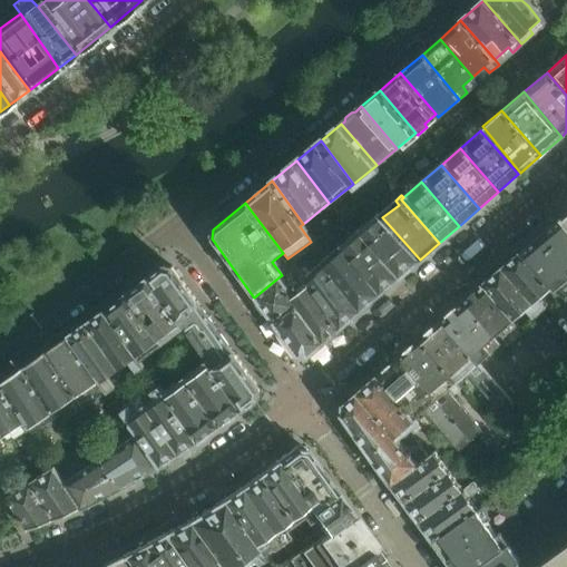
[(420,260),(382,217),(380,216),(362,232),(400,276),(420,260)]
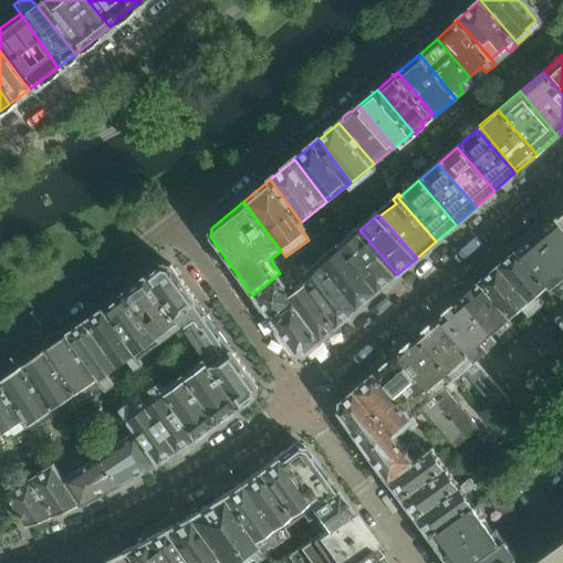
[(562,227),(556,219),(537,236),(562,267),(562,227)]
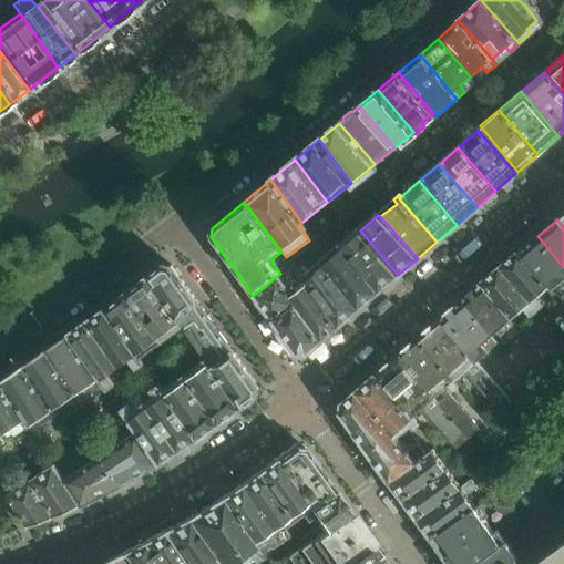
[(398,275),(360,231),(340,247),(379,291),(398,275)]
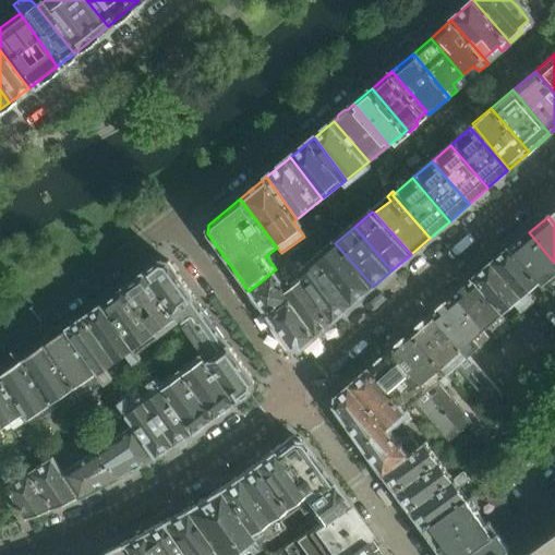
[(554,263),(529,232),(509,249),(539,285),(541,287),(554,275),(554,263)]
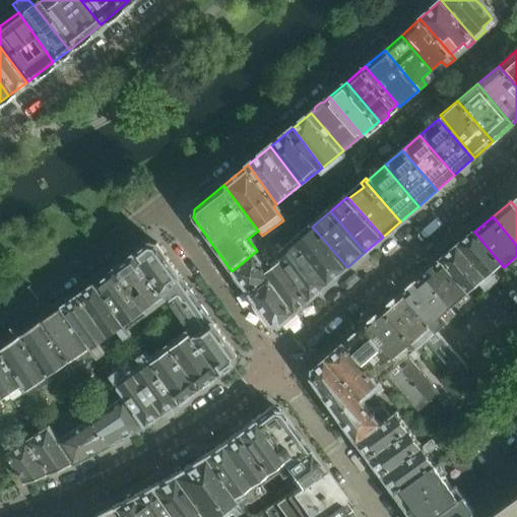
[(347,267),(312,227),(295,242),(327,284),(347,267)]
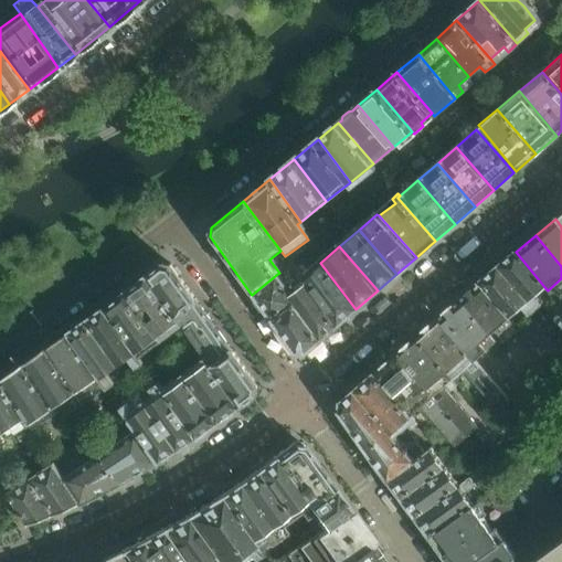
[(516,252),(497,267),(534,311),(540,306),(534,298),(545,288),(516,252)]
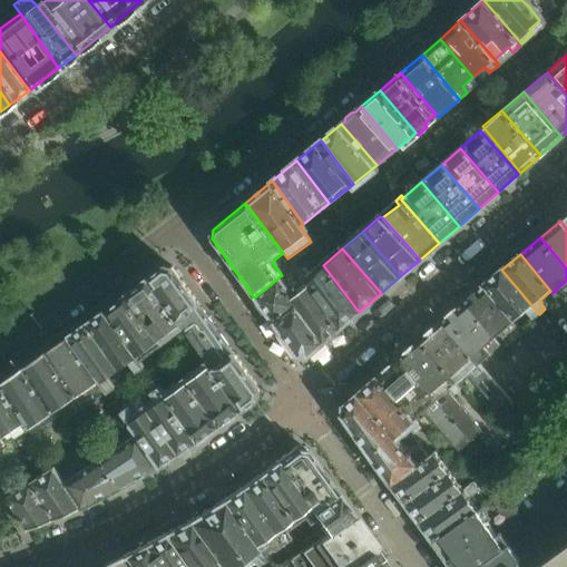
[(359,312),(323,265),(305,281),(309,285),(339,330),(359,312)]
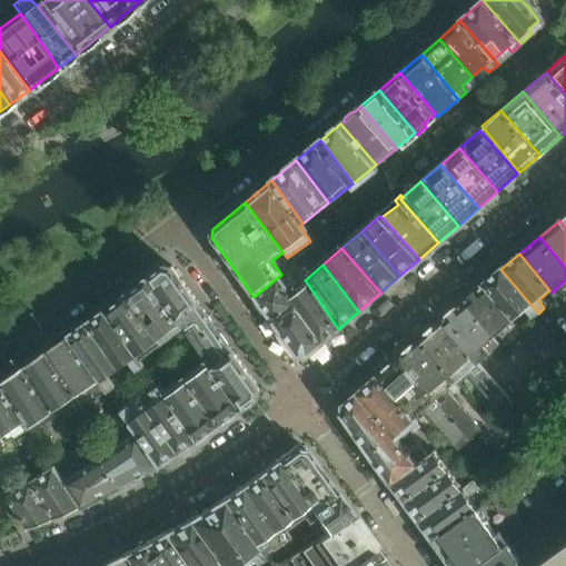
[(338,329),(308,285),(305,280),(304,281),(291,266),(281,275),(278,277),(285,288),(297,305),(324,341),(338,329)]
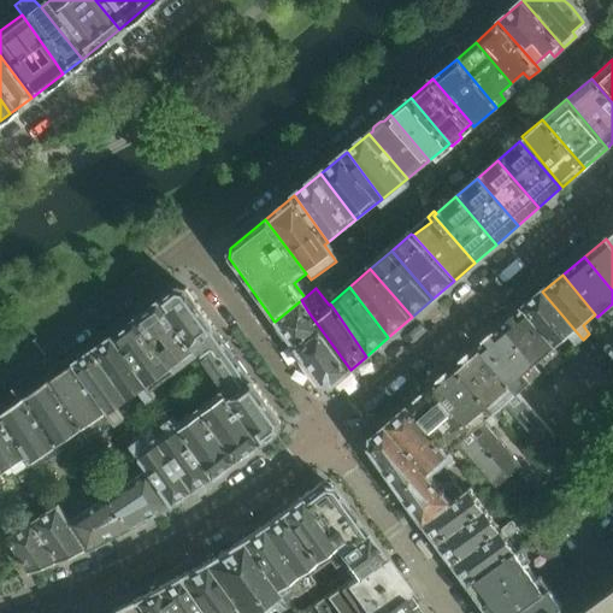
[(175,290),(155,305),(190,352),(214,334),(184,293),(175,290)]
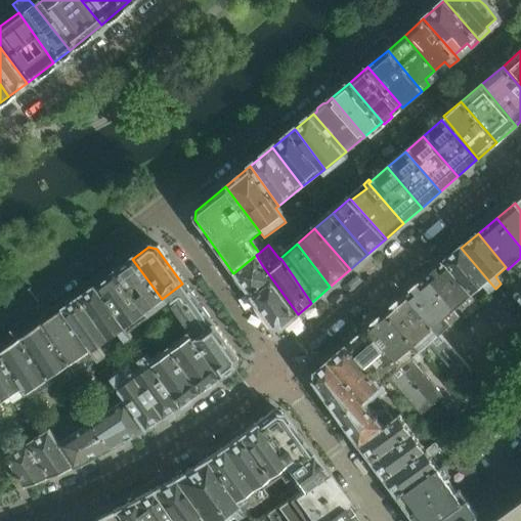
[(461,248),(442,264),(471,298),(483,288),(489,294),(495,289),(461,248)]
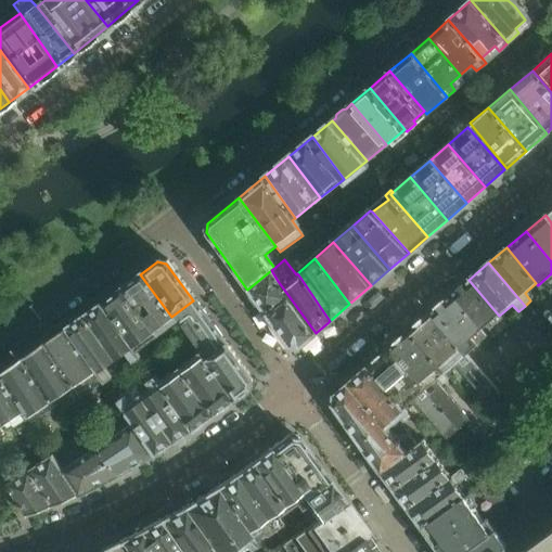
[(290,297),(278,281),(271,270),(247,290),(266,316),(290,297)]
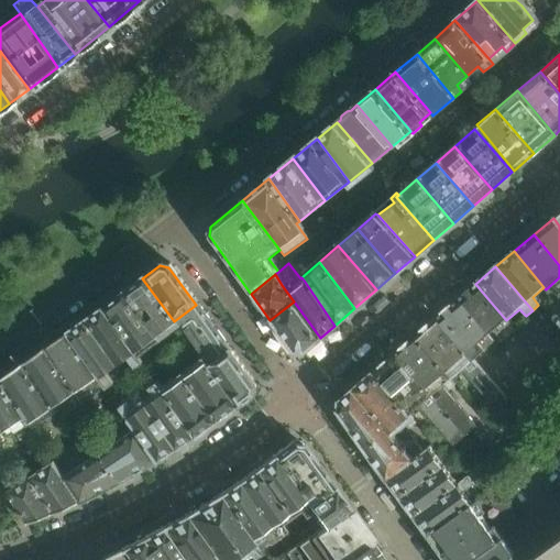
[(142,278),(122,294),(154,340),(176,325),(174,321),(142,278)]
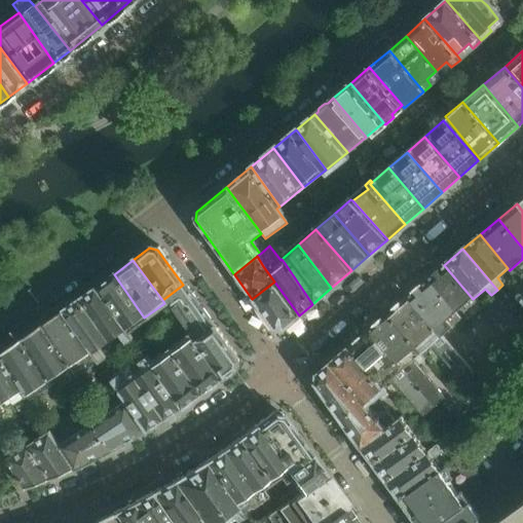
[(444,265),(424,282),(453,314),(473,299),(444,265)]
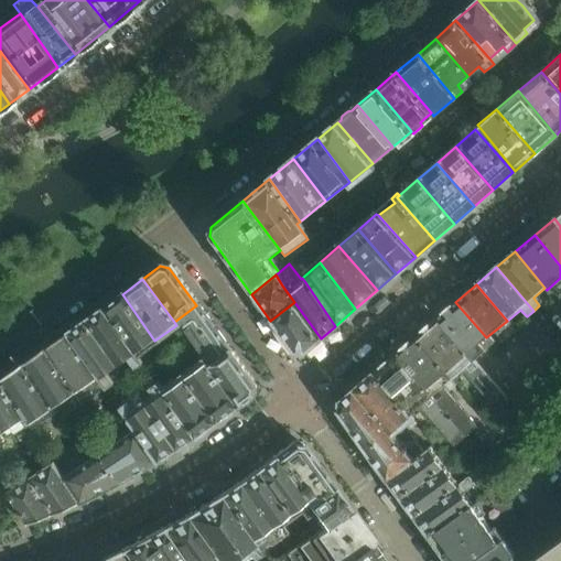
[(122,294),(100,310),(133,356),(154,341),(122,294)]
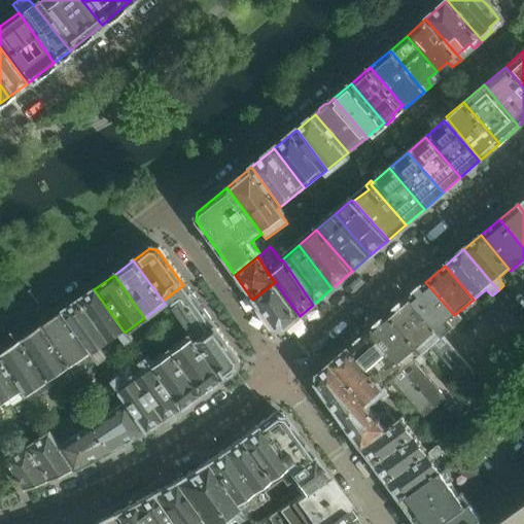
[(275,282),(252,300),(274,330),(282,332),(300,316),(275,282)]
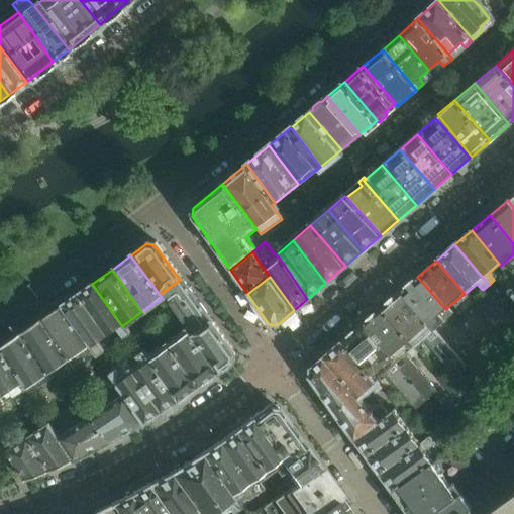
[(417,277),(399,293),(432,332),(450,315),(445,309),(417,277)]
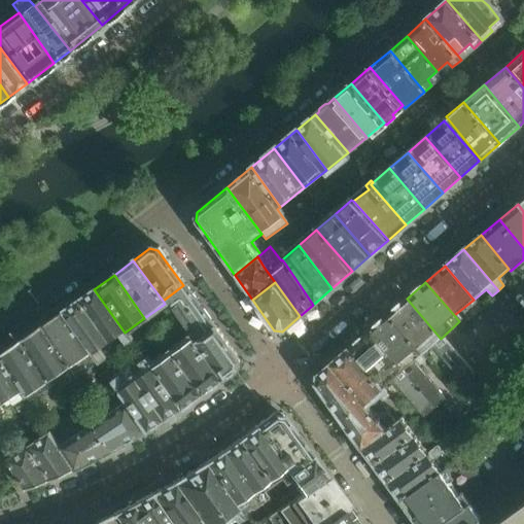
[(200,308),(183,285),(163,301),(165,304),(179,323),(200,308)]
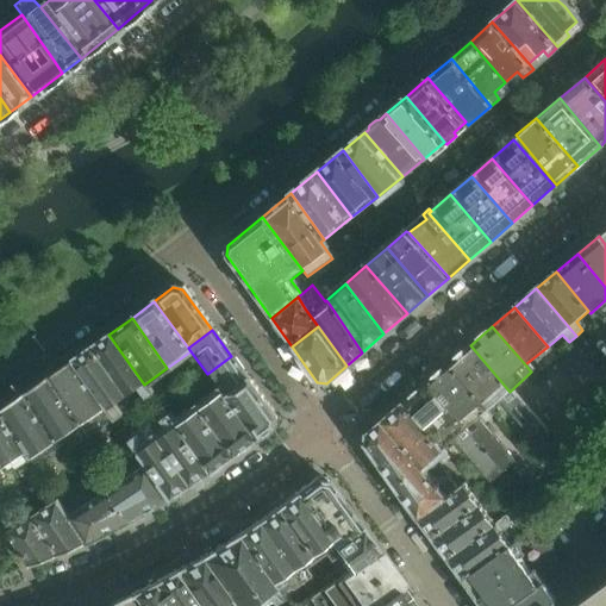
[(108,335),(88,349),(124,399),(136,391),(145,403),(154,397),(144,385),(108,335)]
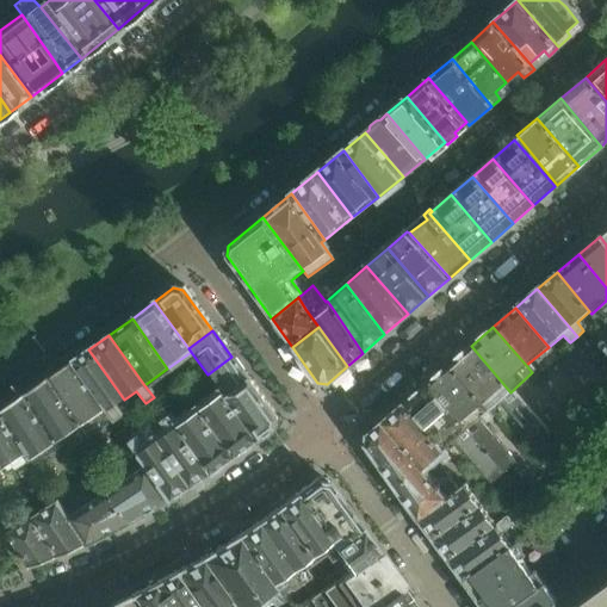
[(471,346),(450,365),(482,403),(493,395),(499,401),(530,435),(540,427),(511,392),(471,346)]
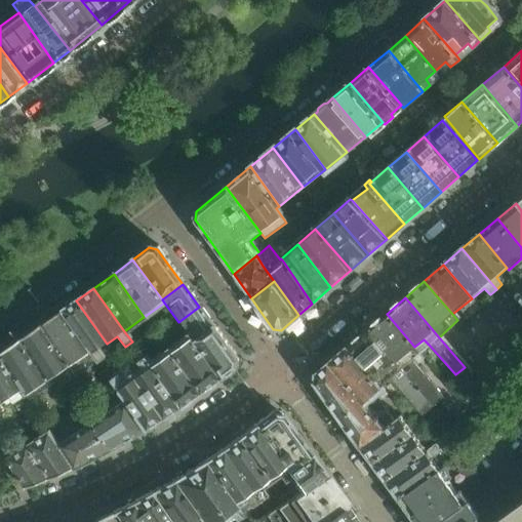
[(76,300),(59,312),(98,365),(105,361),(97,351),(107,344),(76,300)]
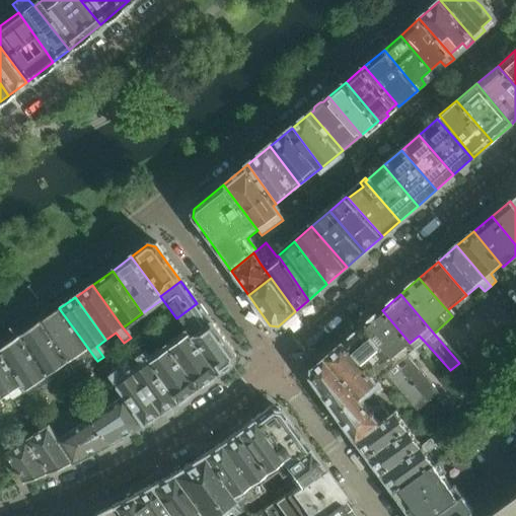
[(212,325),(197,303),(176,318),(190,337),(193,341),(212,325)]
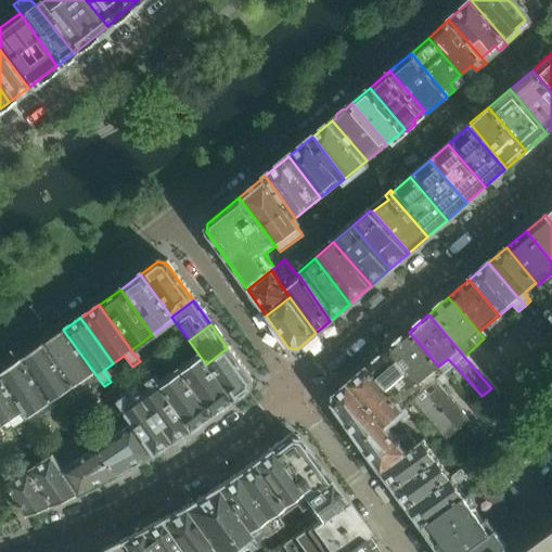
[(39,347),(69,392),(75,399),(82,393),(87,398),(104,386),(63,330),(39,347)]
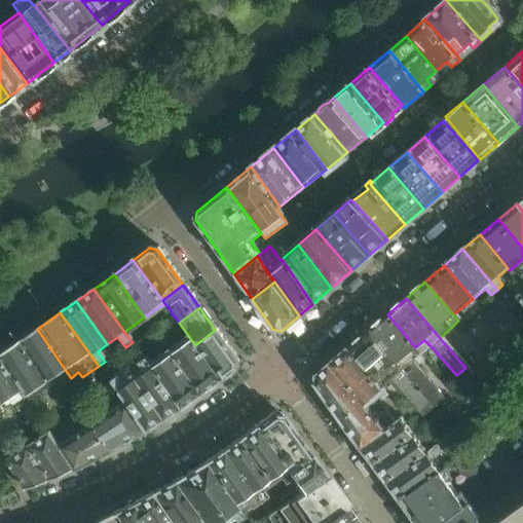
[(387,314),(368,331),(401,370),(433,406),(443,398),(412,361),(407,355),(415,347),(387,314)]
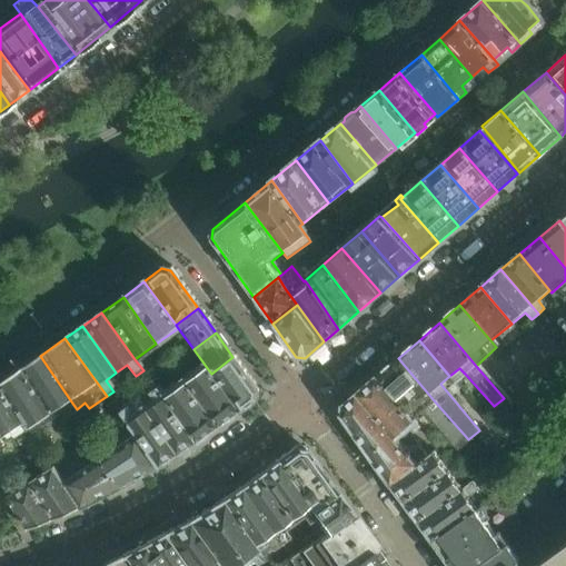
[(40,356),(19,370),(50,417),(55,424),(65,417),(60,409),(71,401),(40,356)]
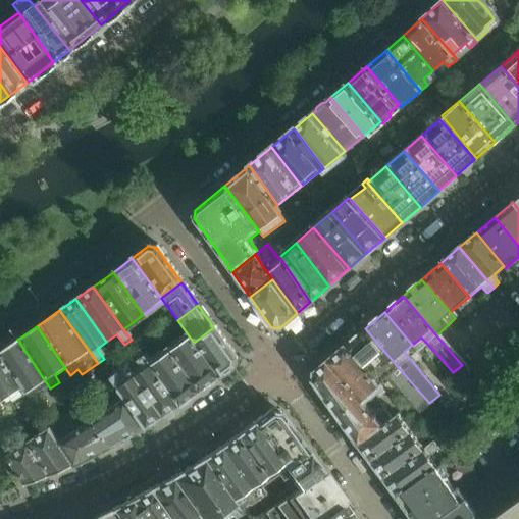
[(236,359),(213,327),(194,343),(219,378),(235,367),(236,359)]
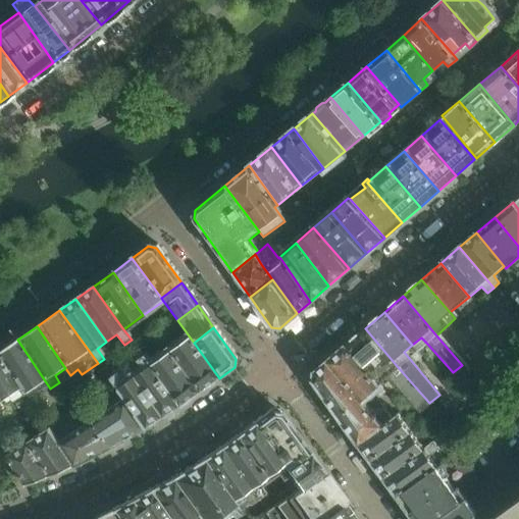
[(429,403),(398,367),(365,328),(346,345),(373,378),(382,370),(387,376),(419,412),(429,403)]
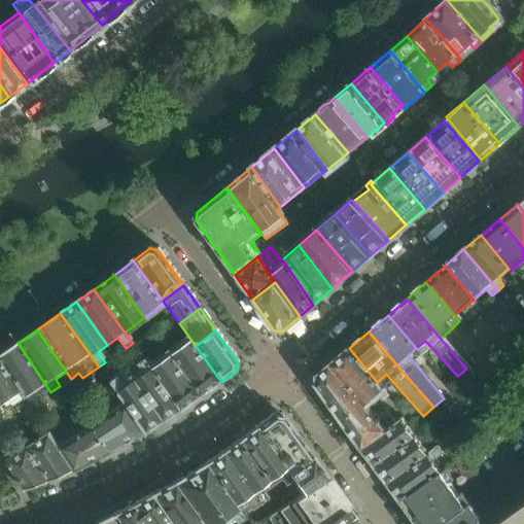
[(221,382),(196,346),(193,342),(172,356),(201,397),(221,382)]
